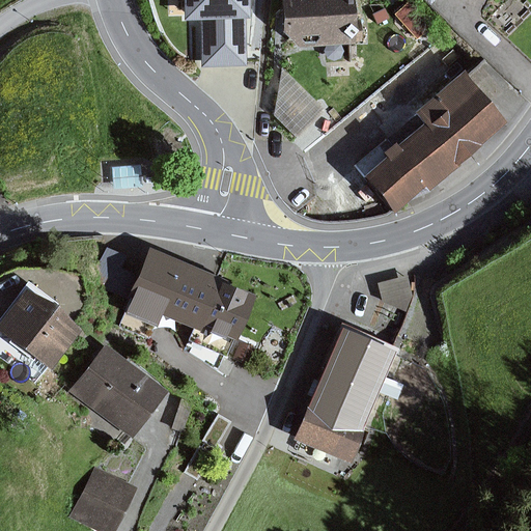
[(246,64),(244,0),(190,0),(191,16),(208,15),(210,26),(203,26),(204,65),(246,64)]
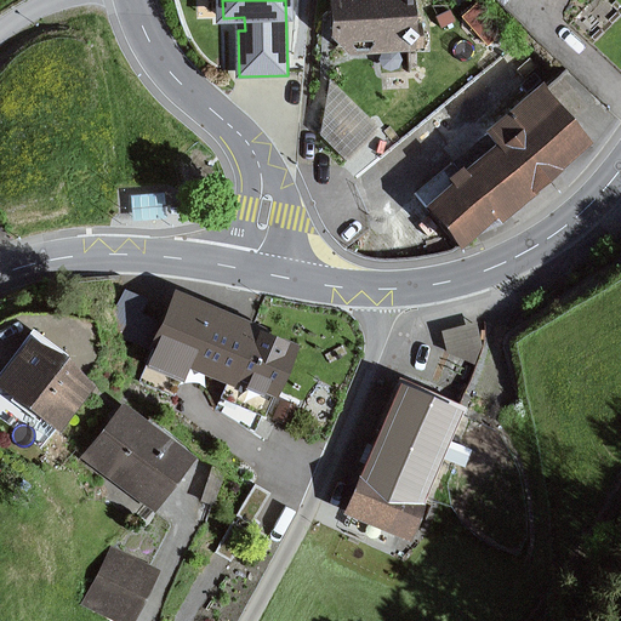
[(340,0),(331,12),(332,38),(349,56),(417,52),(414,0),(340,0)]
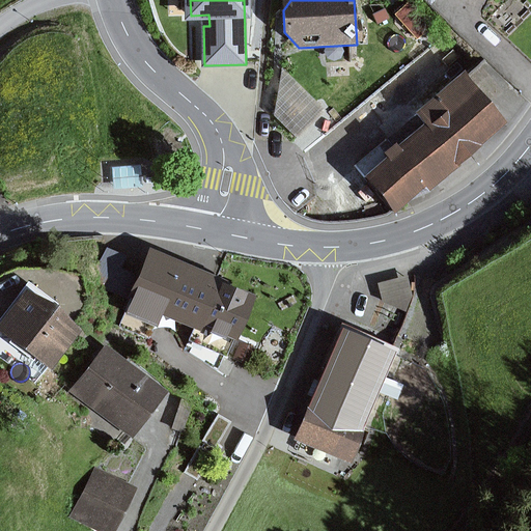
[(385,9),(372,16),(378,26),(390,20),(385,9)]
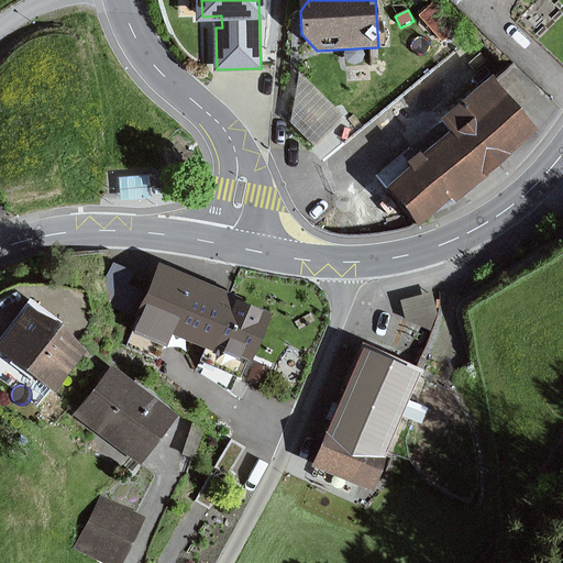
[(350,70),(351,83),(367,81),(367,70),(350,70)]
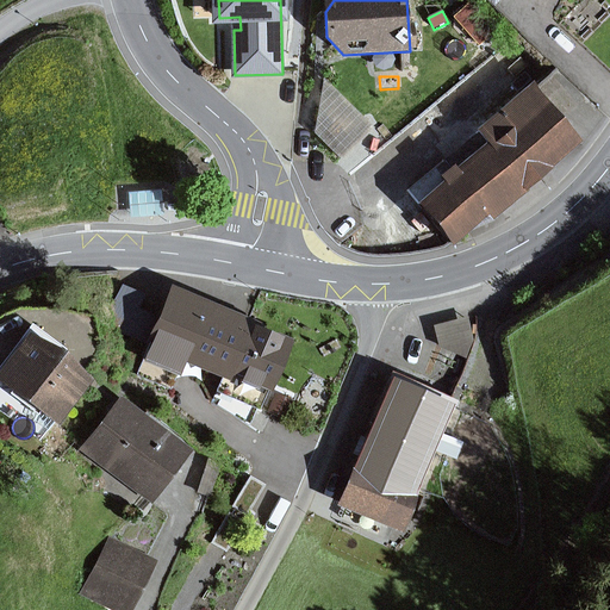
[(372,126),(324,80),(315,134),(340,159),(372,126)]
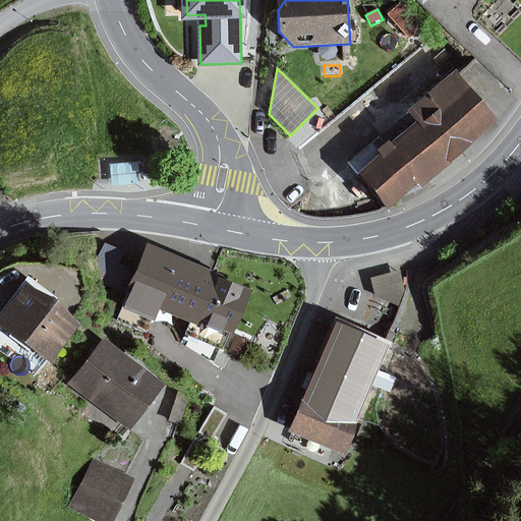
[(500,121),(456,69),(407,111),(416,122),(392,142),(390,140),(377,151),(381,156),(358,174),(389,211),(419,185),(422,188),(452,164),(450,162),(500,121)]
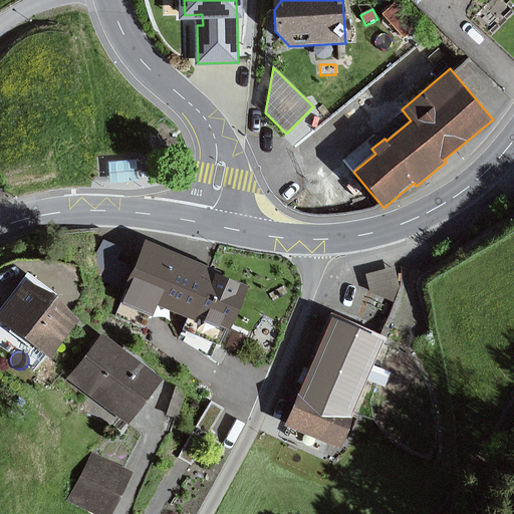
[(218,271),(145,240),(134,267),(119,261),(124,249),(103,240),(89,275),(124,290),(124,288),(129,290),(122,305),(153,318),(158,307),(187,319),(181,332),(218,348),(224,335),(228,336),(248,288),(217,274),(218,271)]
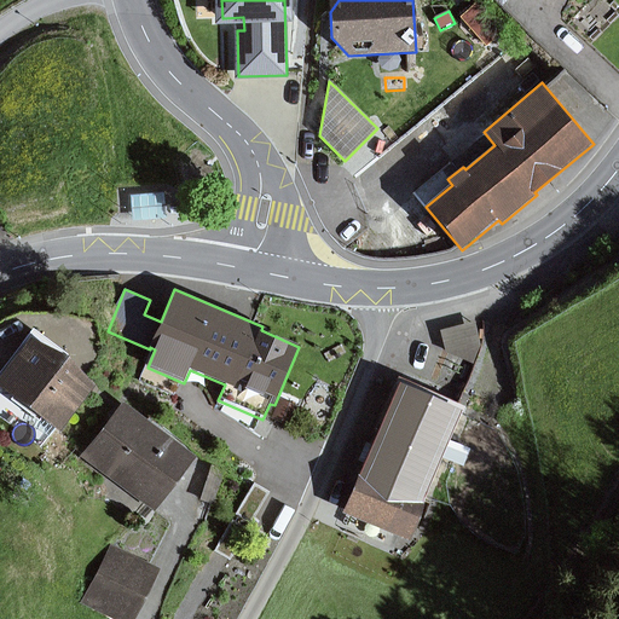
[(475,322),(440,331),(446,353),(473,365),(481,346),(475,322)]
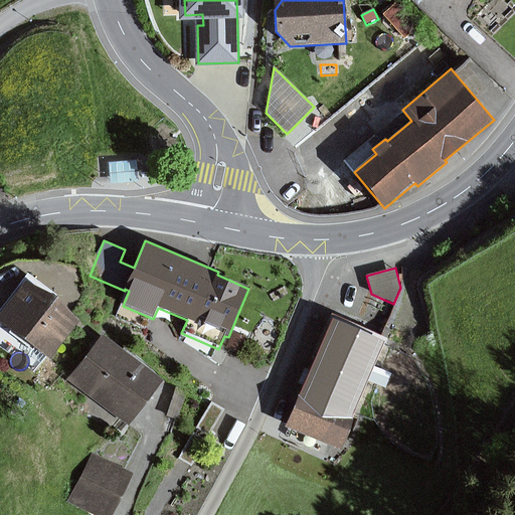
[(80,319),(27,279),(0,315),(0,321),(37,350),(32,357),(41,364),(47,357),(50,359),(80,319)]
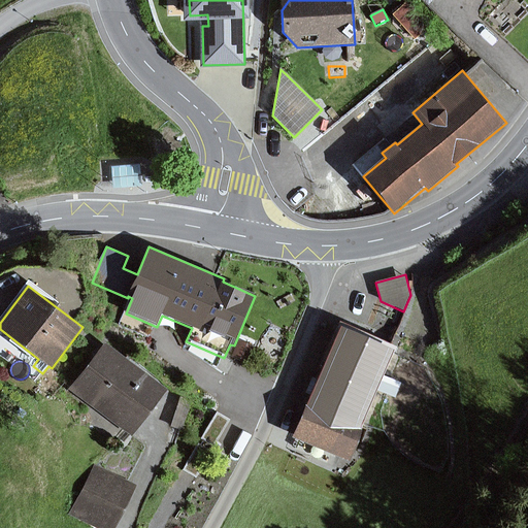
[(394,350),(340,327),(293,439),(351,463),(364,430),(361,429),(377,391),(395,398),(402,383),(384,375),(394,350)]
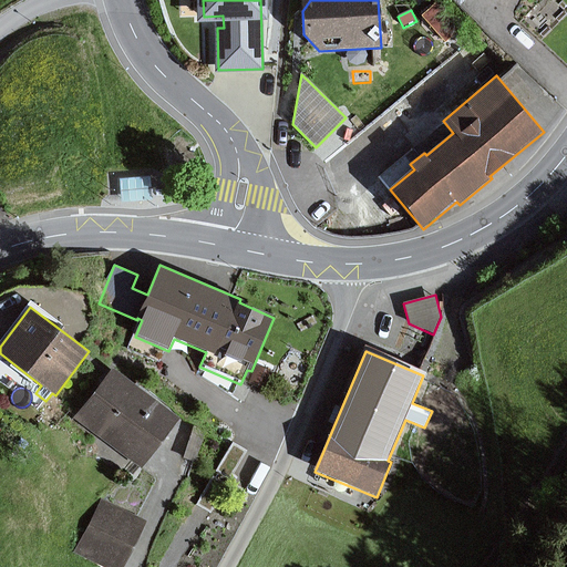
[(179,419),(113,368),(74,419),(142,468),(179,419)]
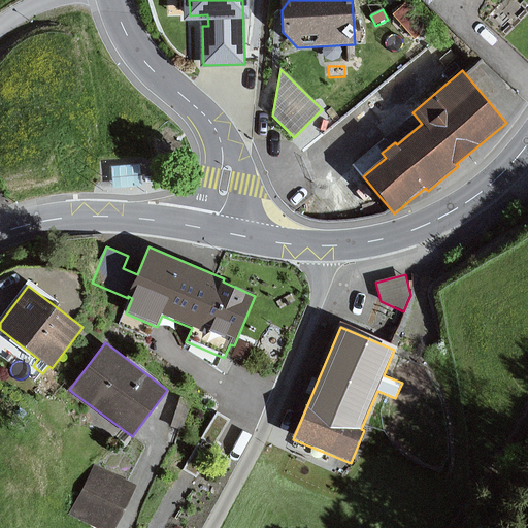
[(192,402),(179,398),(165,442),(177,447),(192,402)]
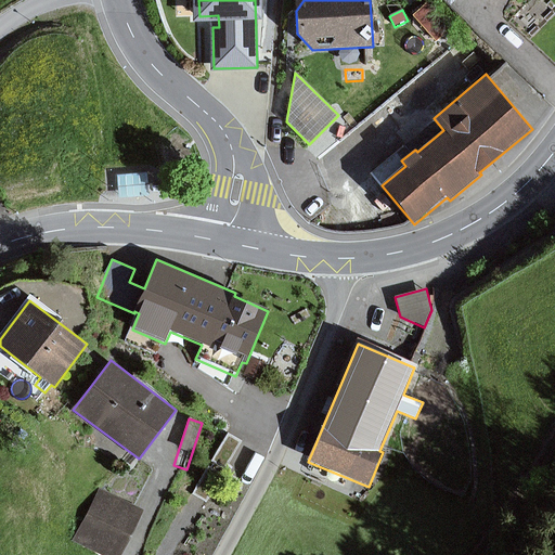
[(121,554),(144,511),(100,488),(73,541),(100,554),(121,554)]
